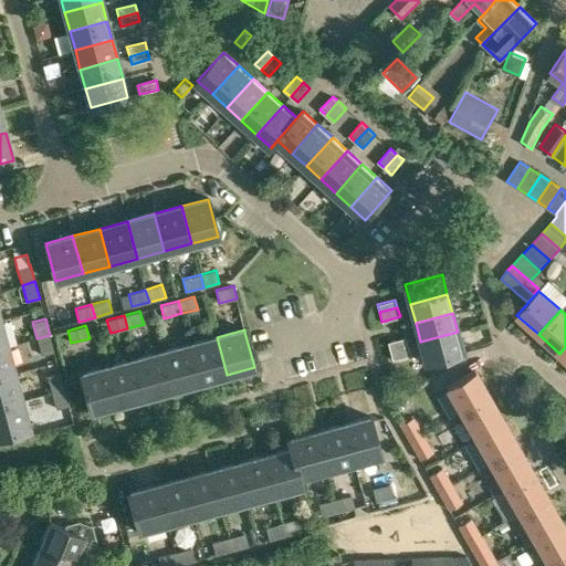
[(458,332),(420,342),(426,362),(462,352),(458,332)]
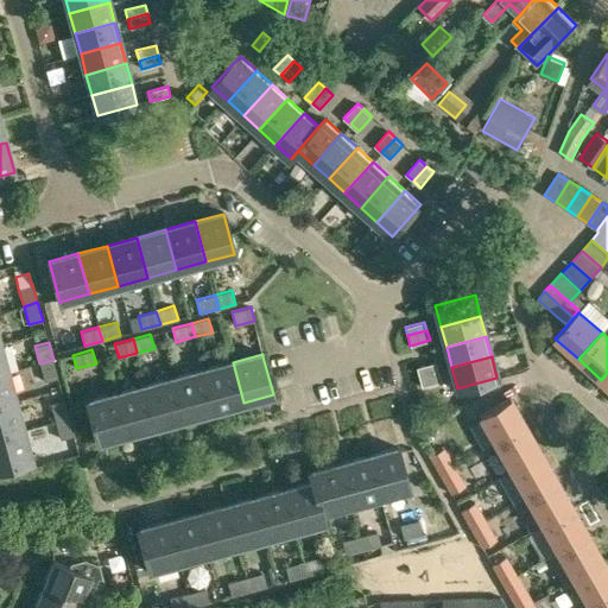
[(54,360),(39,363),(44,382),(58,378),(54,360)]
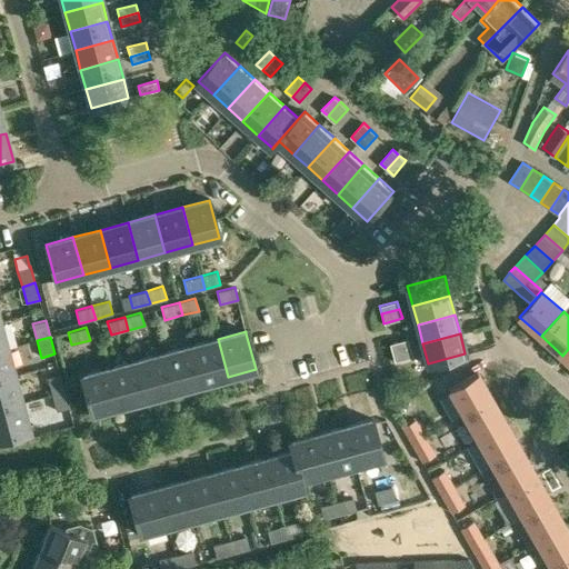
[(218,339),(191,346),(201,383),(228,377),(218,339)]
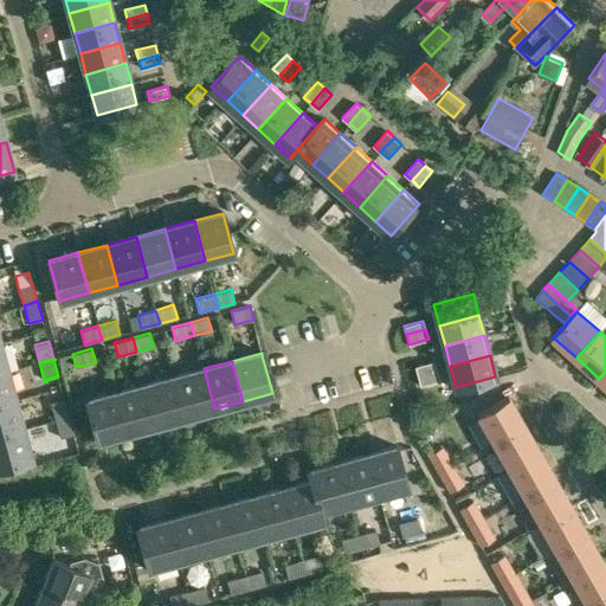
[(414,366),(417,375),(437,369),(434,361),(414,366)]
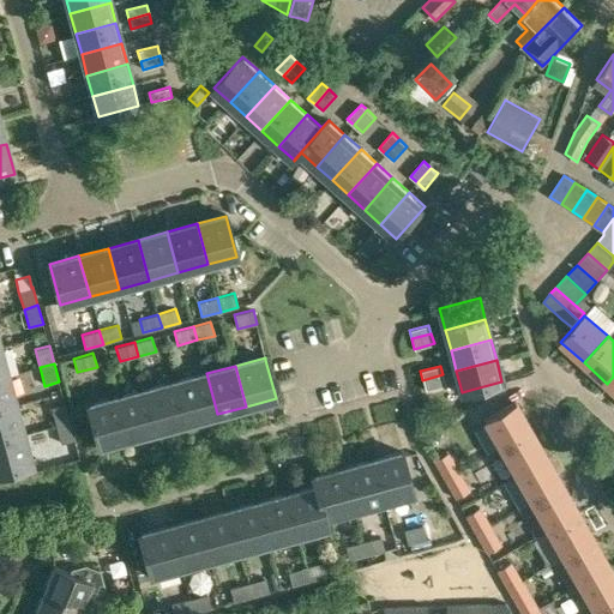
[(206,373),(176,381),(187,422),(217,414),(206,373)]
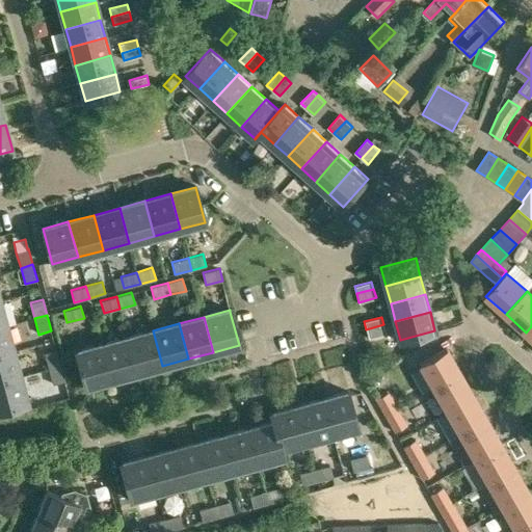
[(383,324),(366,329),(369,338),(386,333),(383,324)]
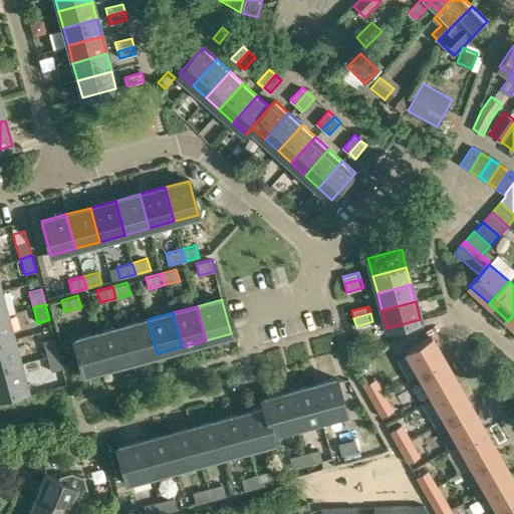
[(7,314),(0,316),(0,343),(14,339),(7,314)]
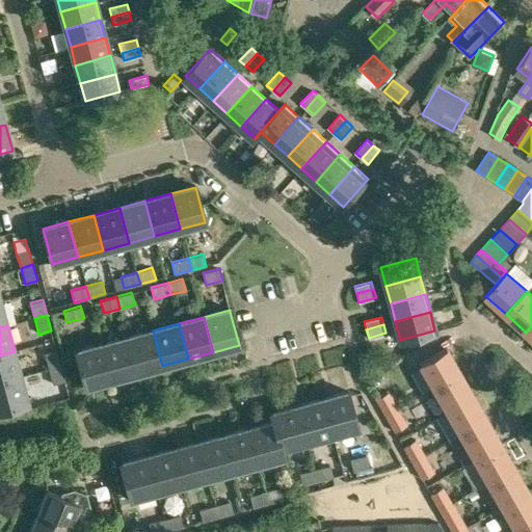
[(153,330),(128,338),(137,373),(162,366),(153,330)]
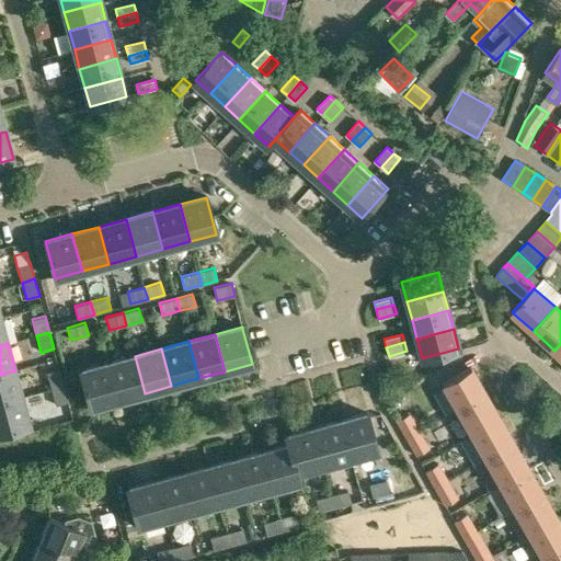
[(135,356),(107,363),(117,400),(145,393),(135,356)]
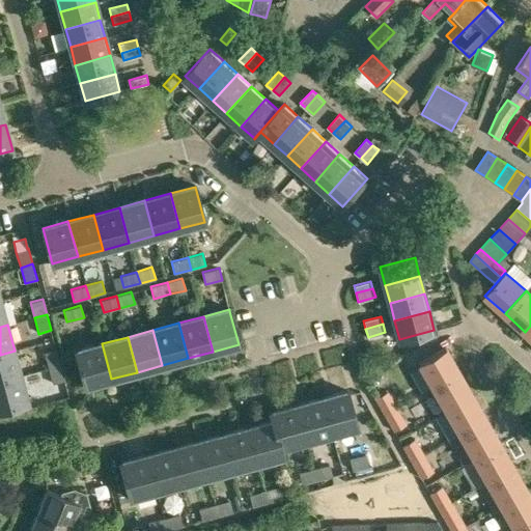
[(413,350),(420,362),(434,386),(459,371),(446,347),(436,354),(427,340),(413,350)]
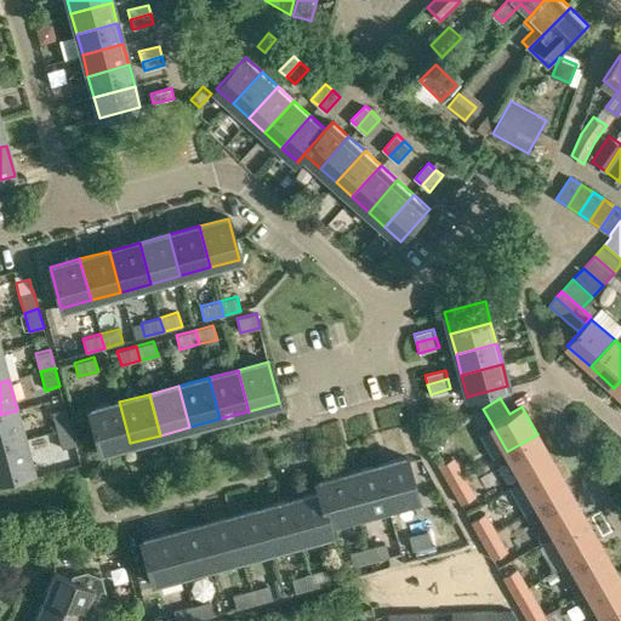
[(130,443),(119,402),(90,410),(101,451),(130,443)]
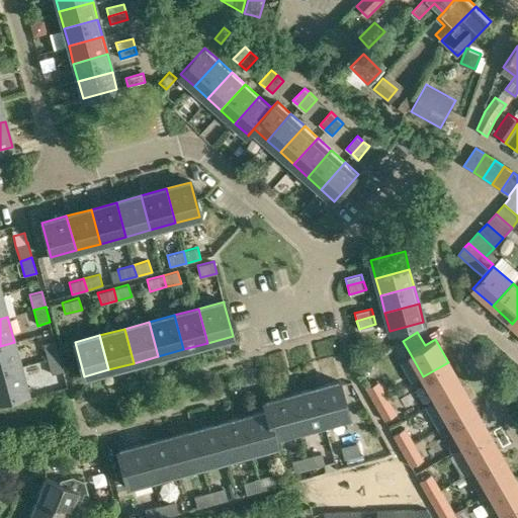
[(42,344),(47,360),(59,357),(55,341),(42,344)]
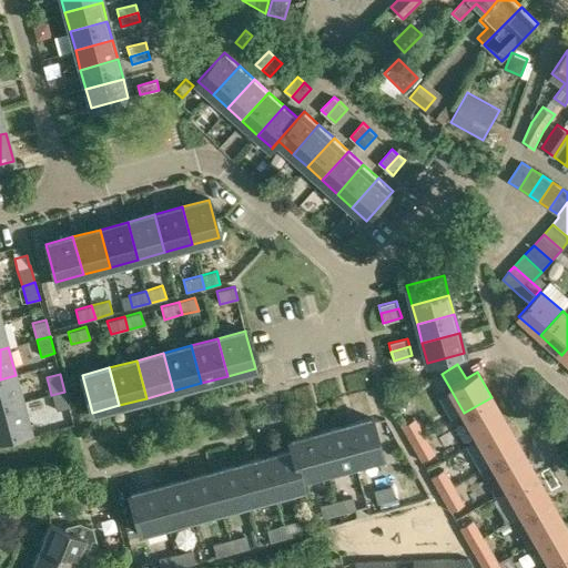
[(16,375),(0,379),(0,408),(23,403),(16,375)]
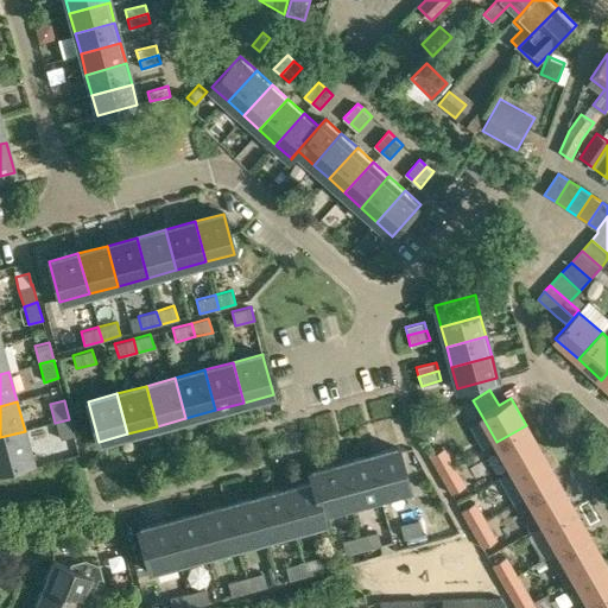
[(69,419),(55,423),(59,439),(74,436),(69,419)]
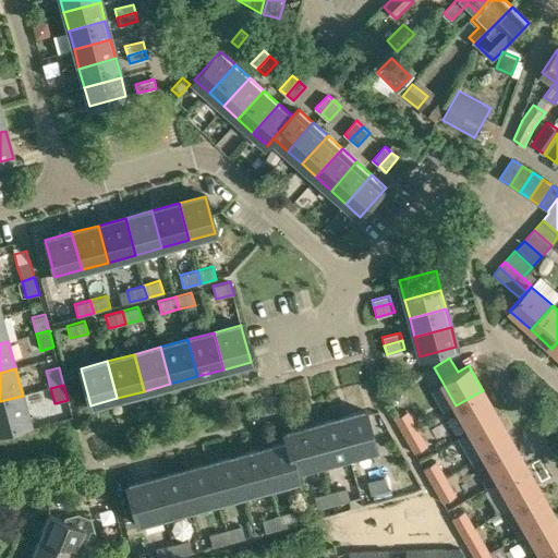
[(483,390),(456,405),(470,431),(497,415),(483,390)]
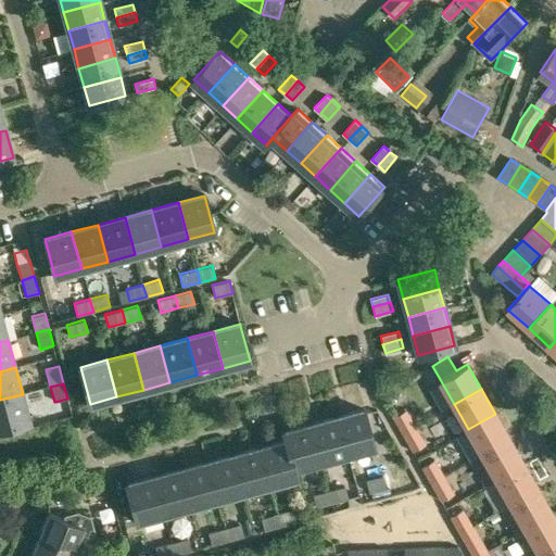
[(23,394),(0,400),(0,429),(30,420),(23,394)]
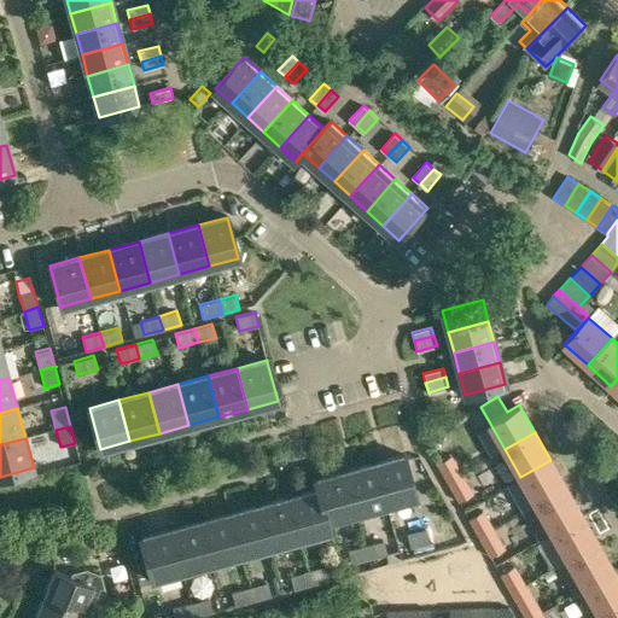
[(404,455),(375,464),(386,505),(417,496),(404,455)]
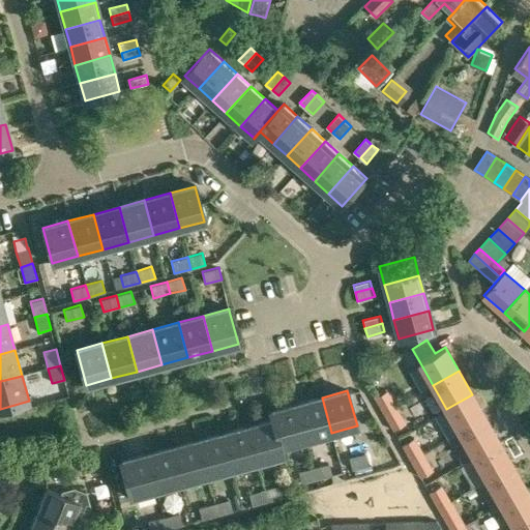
[(374,398),(383,414),(396,406),(387,390),(374,398)]
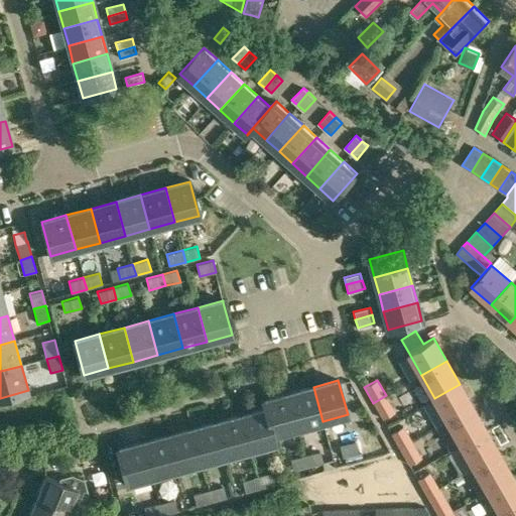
[(460,384),(434,398),(447,421),(473,407),(460,384)]
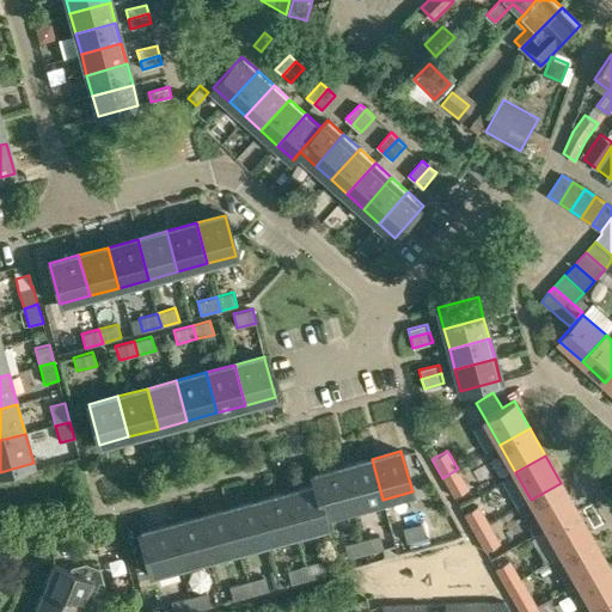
[(372,459),(342,467),(353,507),(383,500),(372,459)]
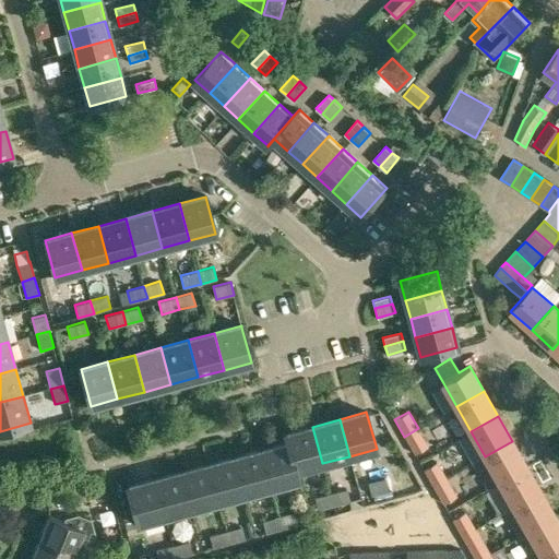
[(449,444),(460,440),(453,425),(442,429),(449,444)]
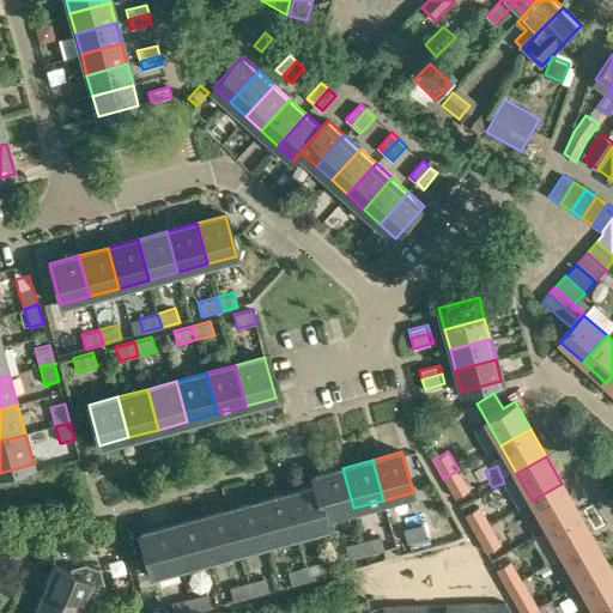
[(315,486),(326,527),(327,526),(325,516),(353,508),(343,468),(313,477),(315,486)]
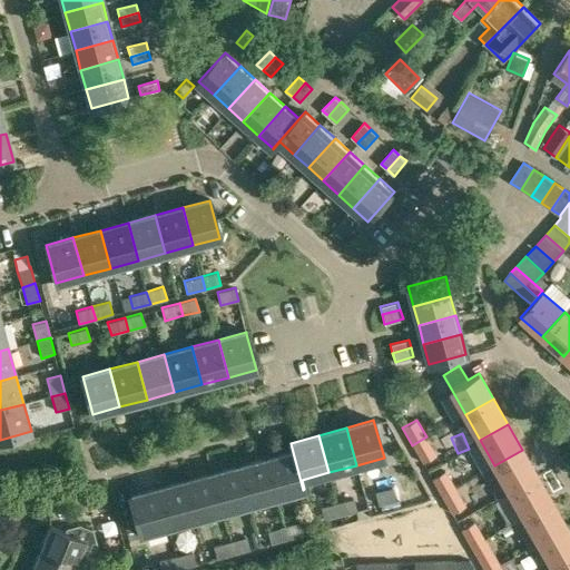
[(426,436),(412,445),(421,462),(436,455),(426,436)]
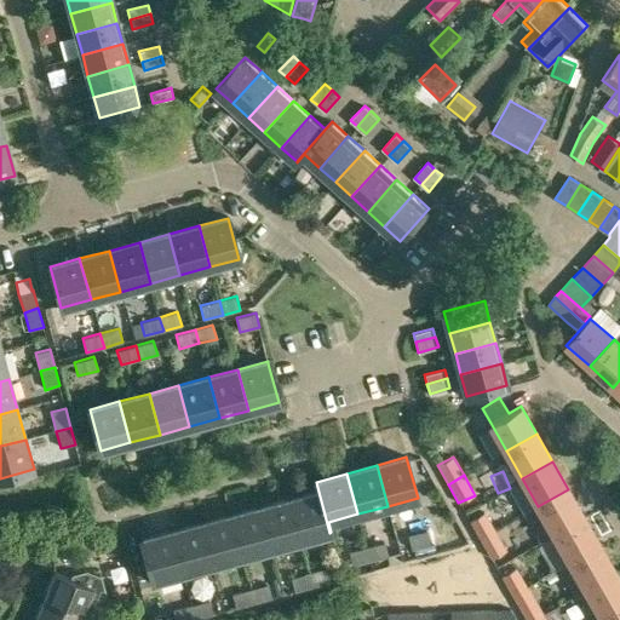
[(568,489),(538,506),(554,534),(584,517),(568,489)]
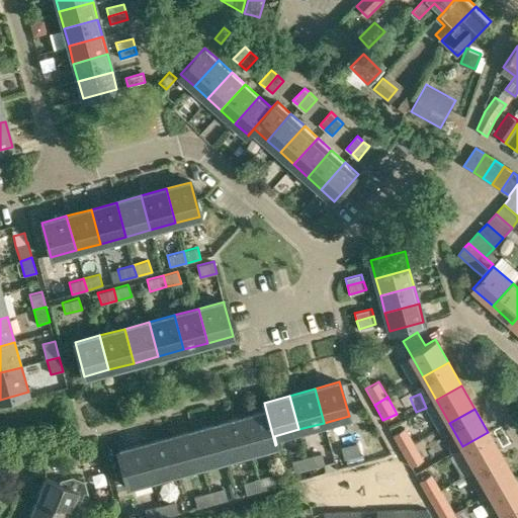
[(266,411),(243,417),(252,451),(275,445),(266,411)]
